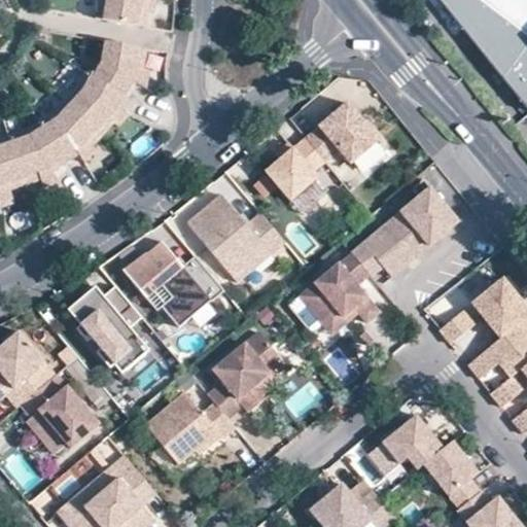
[(150,8),(151,0),(100,0),(98,15),(147,25),(150,8)]
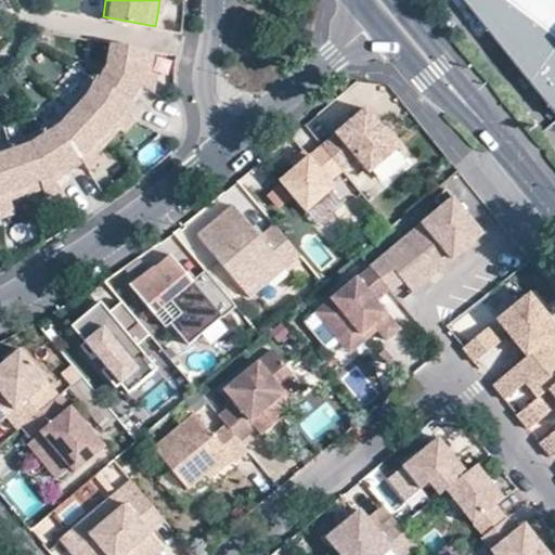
[(554,0),(453,0),(550,118),(554,114),(554,0)]
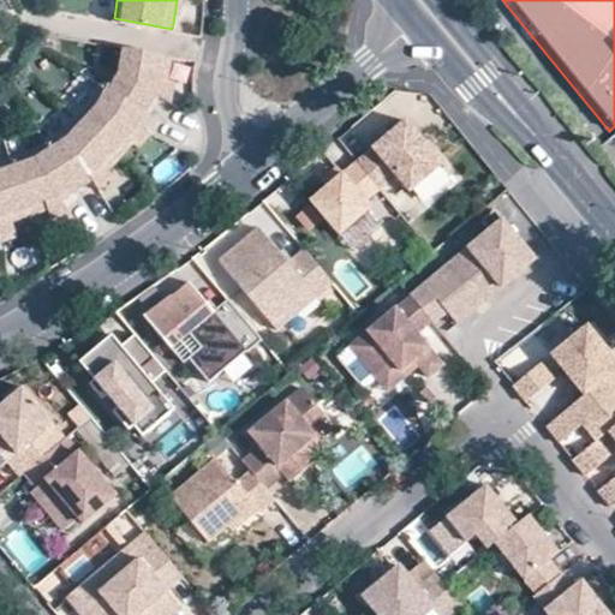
[(117,66),(107,84),(151,108),(160,93),(166,96),(169,77),(173,53),(124,45),(120,69),(117,66)]
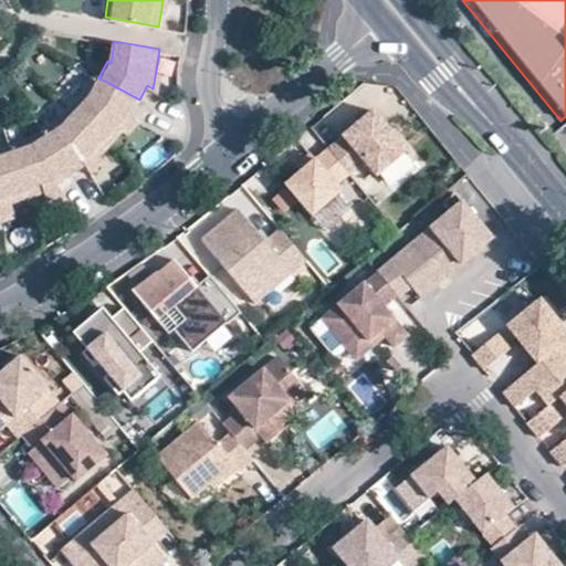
[(163,71),(156,71),(153,88),(158,92),(163,71)]
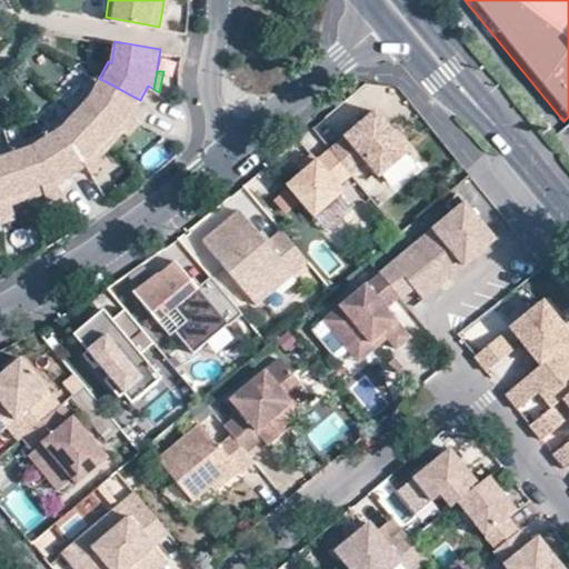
[(85,91),(72,103),(113,142),(125,130),(136,117),(132,115),(140,100),(99,78),(93,75),(85,91)]
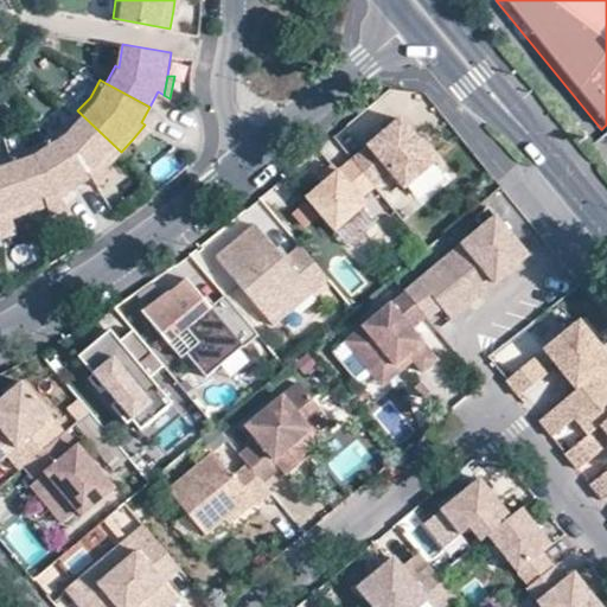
[(64,127),(48,136),(78,184),(93,174),(96,179),(108,165),(121,152),(77,110),(64,127)]
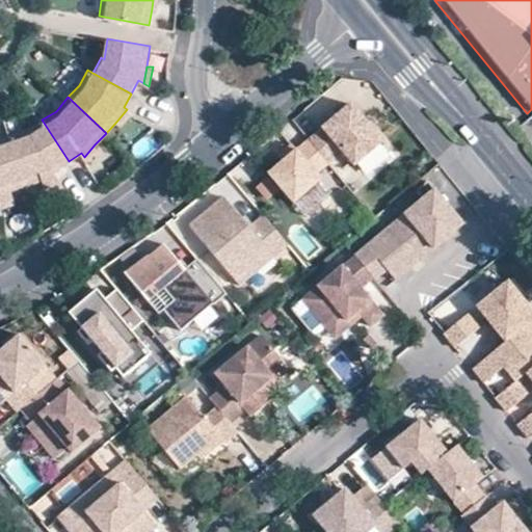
[(310,136),(329,161),(344,149),(355,163),(384,138),(352,101),(342,109),(333,117),(310,136)]
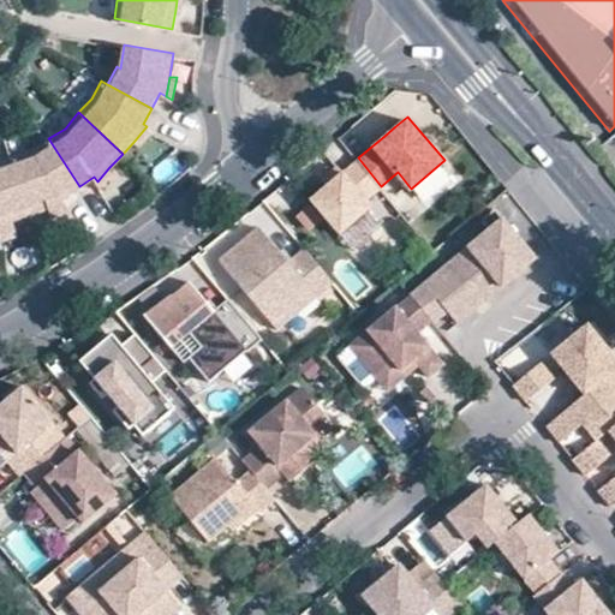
[(384,136),(395,126),(390,121),(381,130),(384,136)]
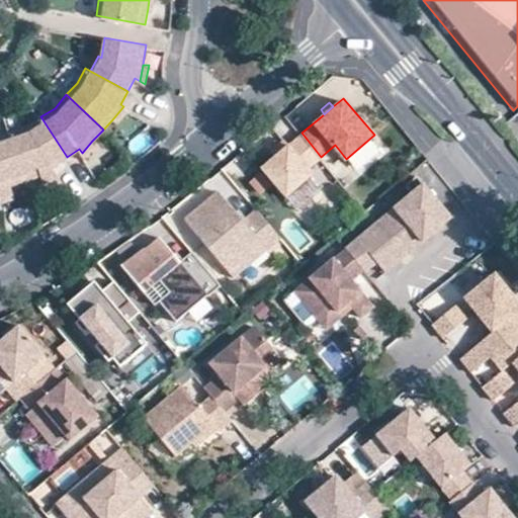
[(130,109),(123,106),(113,118),(117,121),(130,109)]
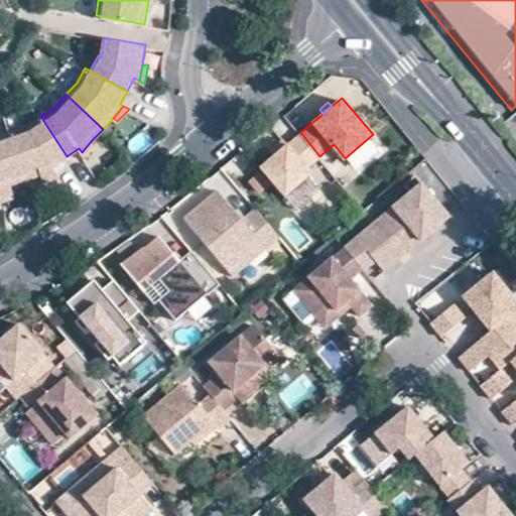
[(27,125),(11,130),(27,178),(41,172),(55,167),(53,164),(67,156),(40,116),(27,125)]
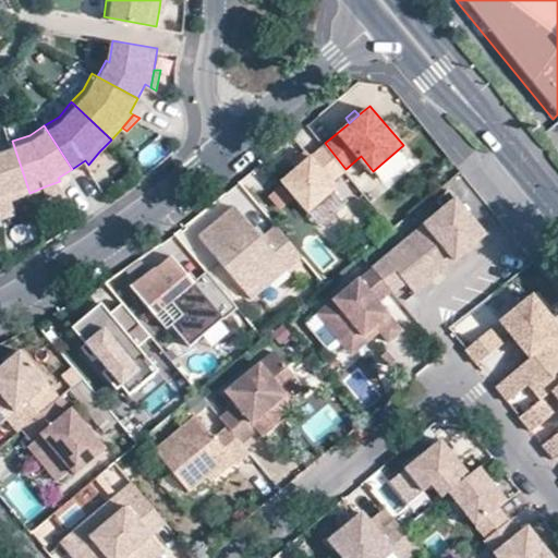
[(0,145),(0,202),(13,197),(29,193),(12,141),(0,145)]
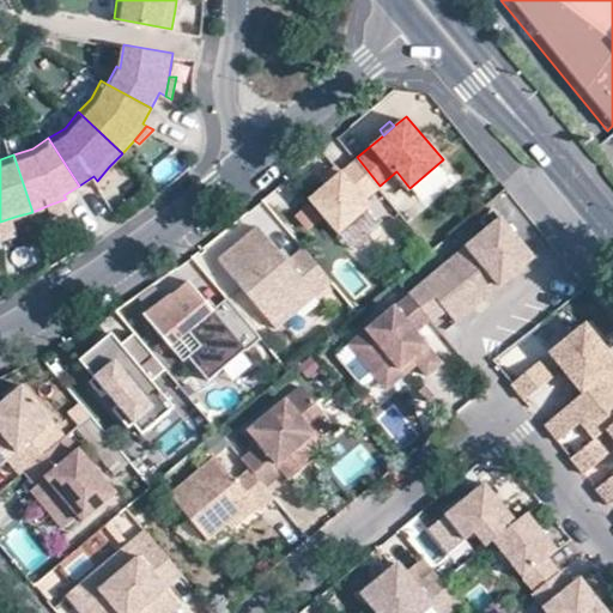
[(365,198),(380,186),(357,157),(343,169),(327,183),(320,189),(349,223),(371,204),(365,198)]
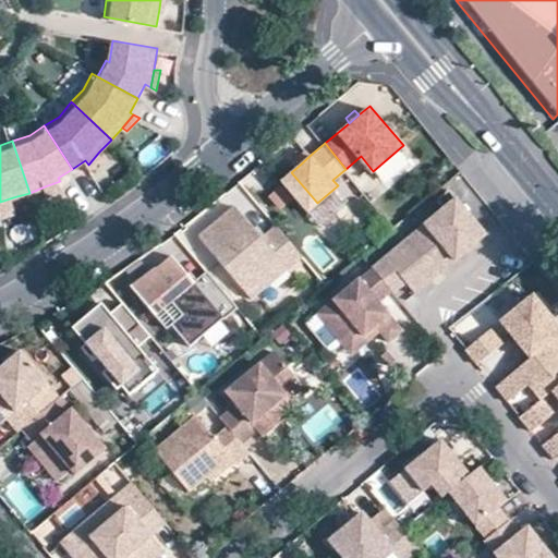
[(292,161),(298,167),(312,154),(307,149),(292,161)]
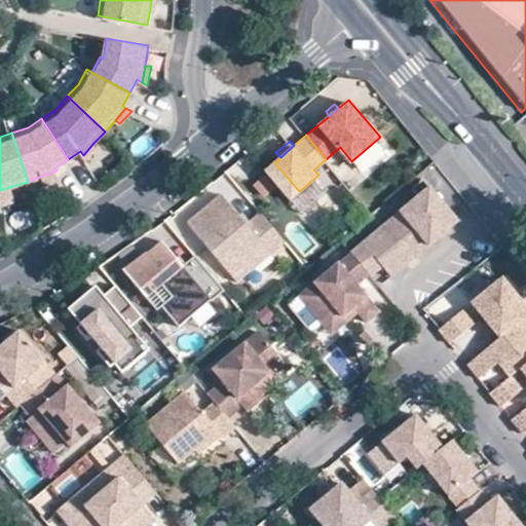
[(99,148),(94,143),(83,155),(85,160),(99,148)]
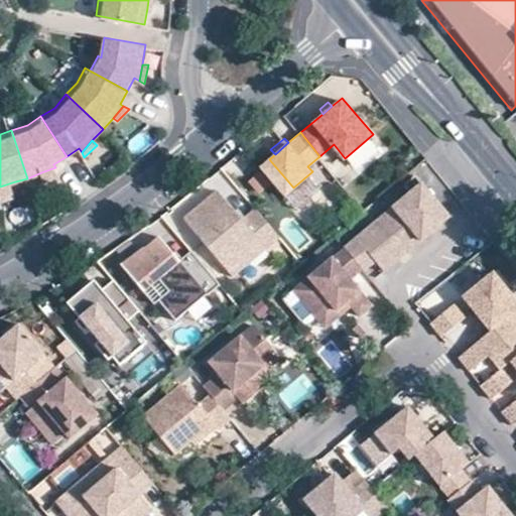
[(277,175),(268,163),(256,173),(266,185),(277,175)]
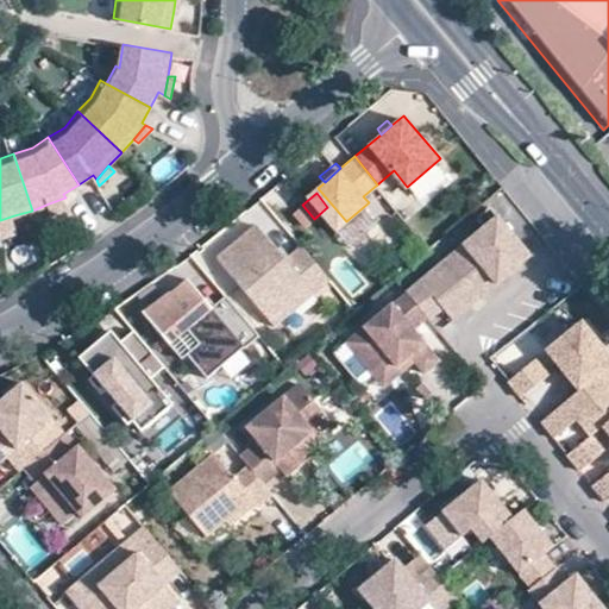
[(70,205),(66,198),(49,203),(51,211),(70,205)]
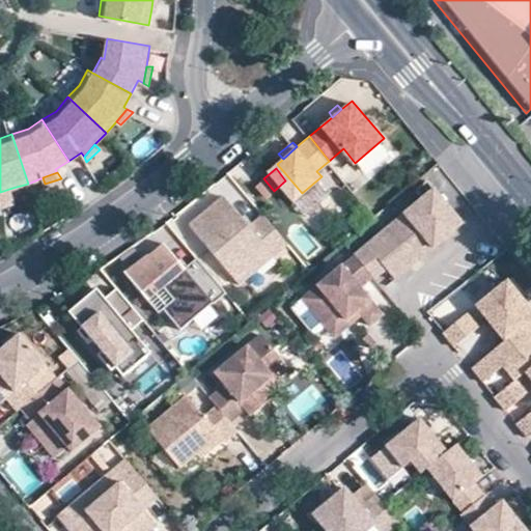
[(0,199),(15,194),(12,188),(0,192),(0,199)]
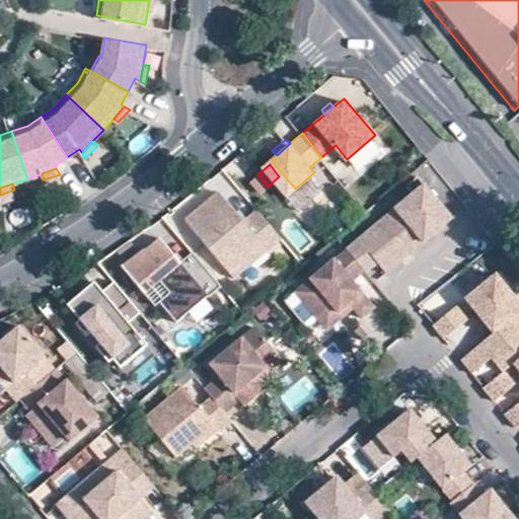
[(451,217),(423,183),(346,248),(365,270),(366,272),(377,262),(386,272),(451,217)]
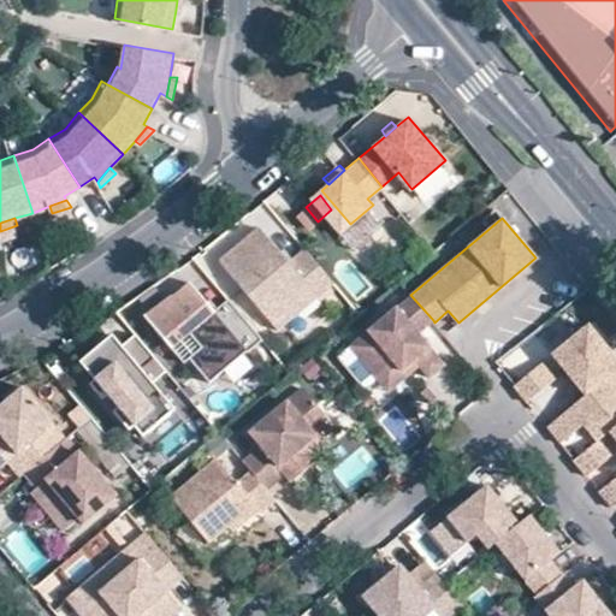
[(335,280),(307,248),(291,261),(261,226),(221,259),(271,318),(309,285),(319,295),(335,280)]
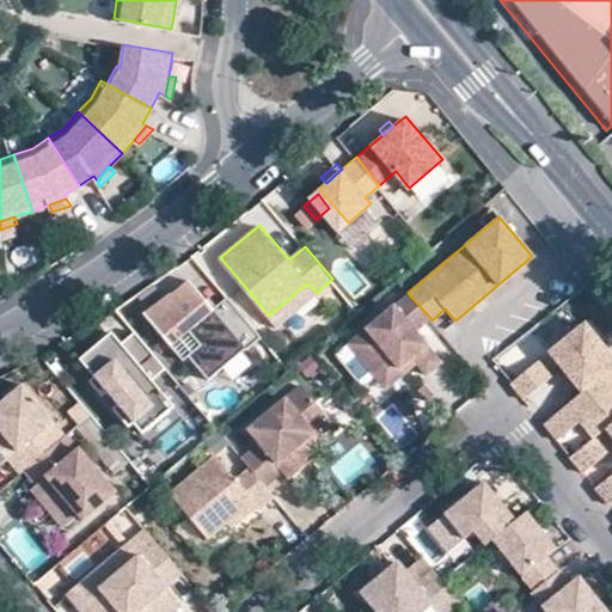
[(262,335),(227,294),(214,306),(189,277),(172,292),(171,291),(144,310),(183,357),(188,353),(208,377),(245,346),(246,347),(262,335)]
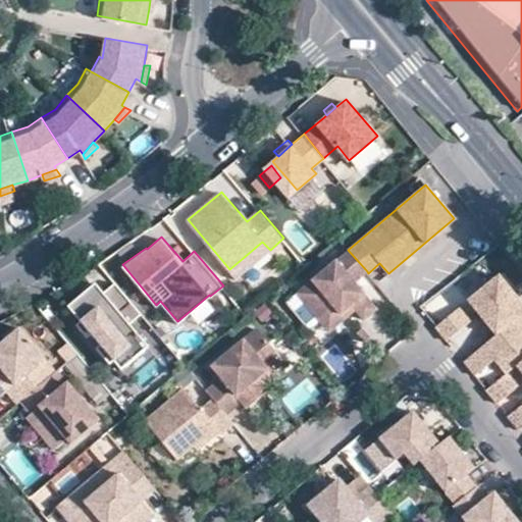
[(237,277),(270,250),(262,242),(229,269),(237,277)]
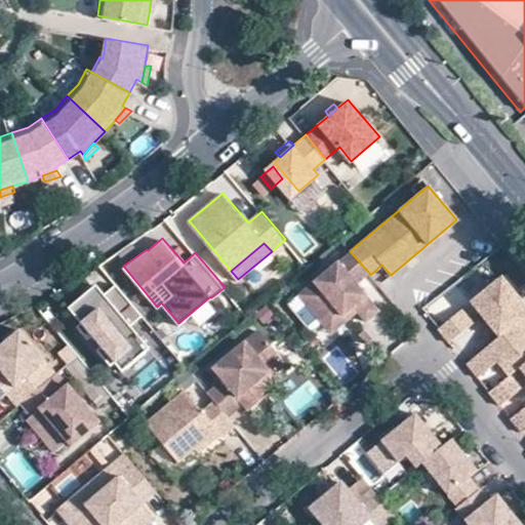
[(350,251),(337,261),(356,284),(369,273),(350,251)]
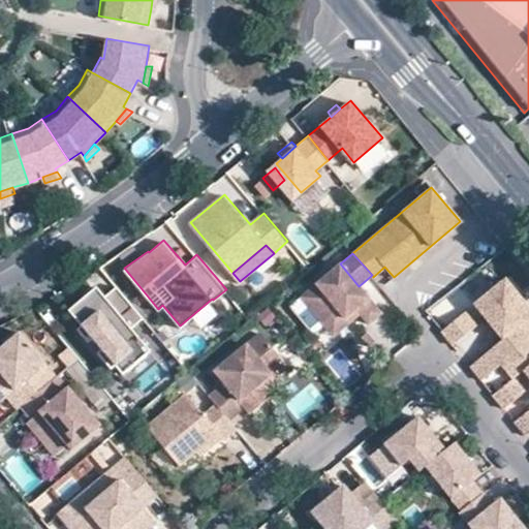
[(355,308),(360,313),(368,322),(381,312),(359,286),(340,263),(301,297),(323,323),(329,331),(355,308)]
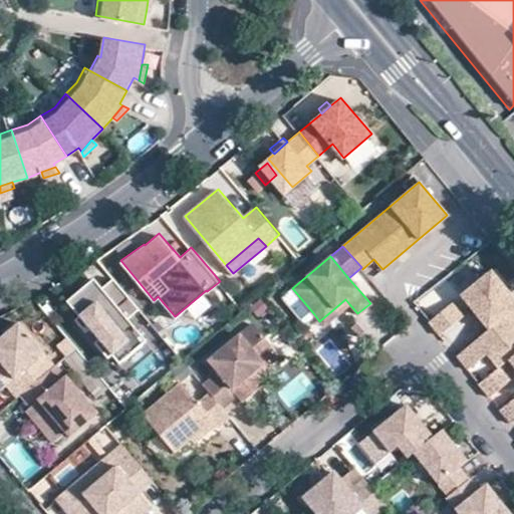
[(491,271),(484,277),(496,292),(504,286),(491,271)]
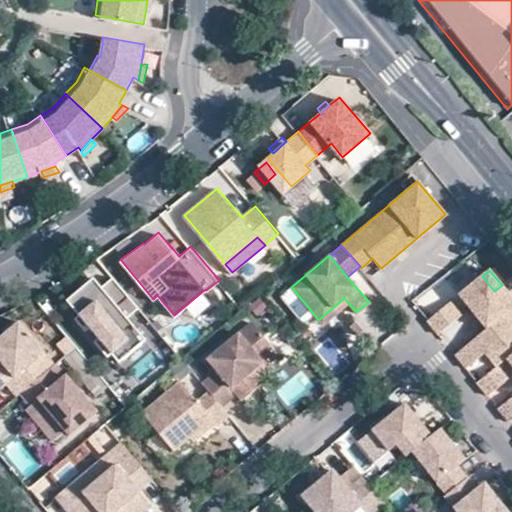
[(142,310),(116,279),(105,289),(94,275),(67,298),(79,312),(75,316),(86,329),(90,325),(99,336),(95,339),(108,355),(112,351),(119,360),(146,337),(131,319),(142,310)]
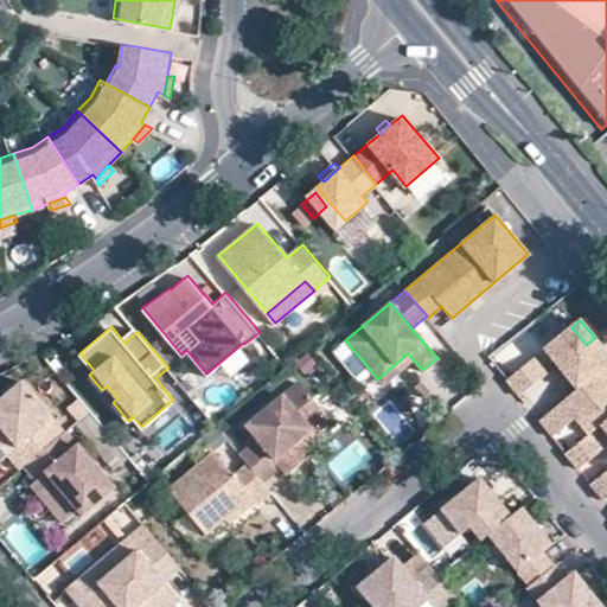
[(558,353),(551,358),(577,389),(606,364),(606,352),(595,338),(586,345),(572,327),(551,344),(558,353)]
